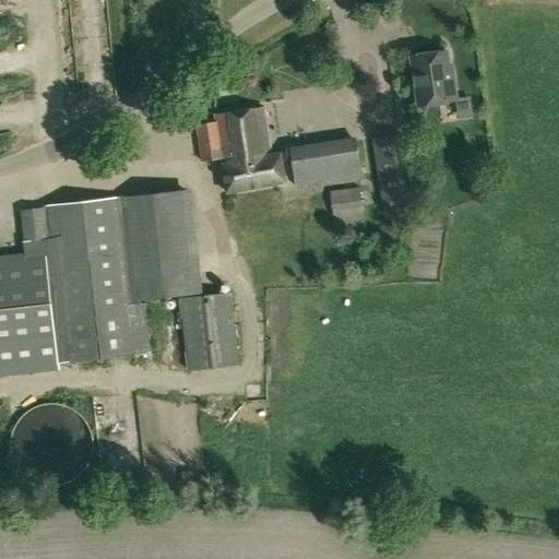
[(444,51),(412,57),(419,106),(456,100),(451,69),(448,70),(444,51)]
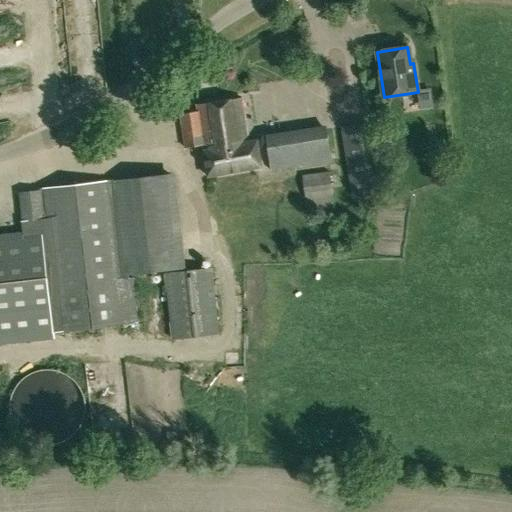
[(197,105),(198,112),(180,115),(185,149),(203,146),(208,177),(261,167),(257,140),(248,142),(241,98),(197,105)]
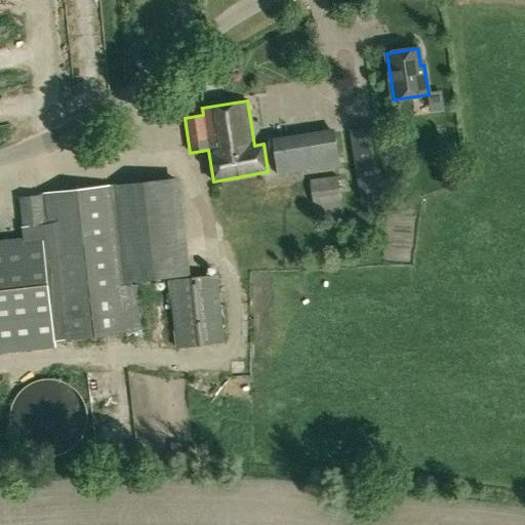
[(385,126),(350,132),(361,203),(395,198),(385,126)]
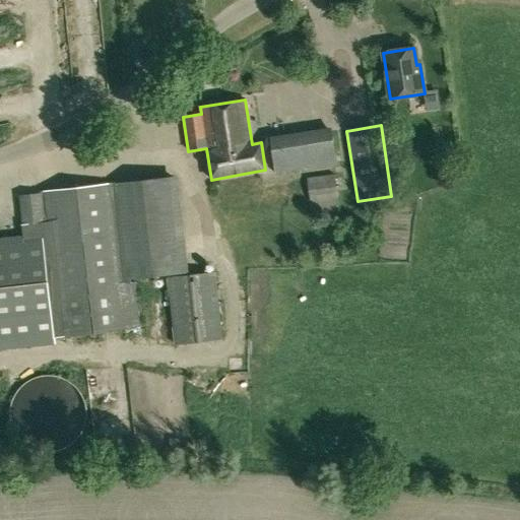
[(332,130),(270,139),(274,171),(336,160),(332,130)]
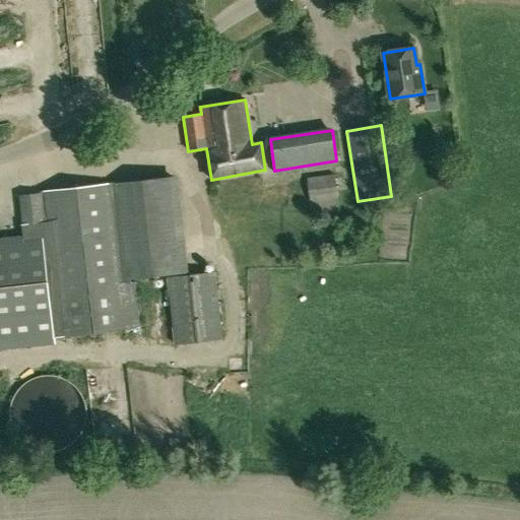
[(306,179),(310,202),(336,198),(333,175),(306,179)]
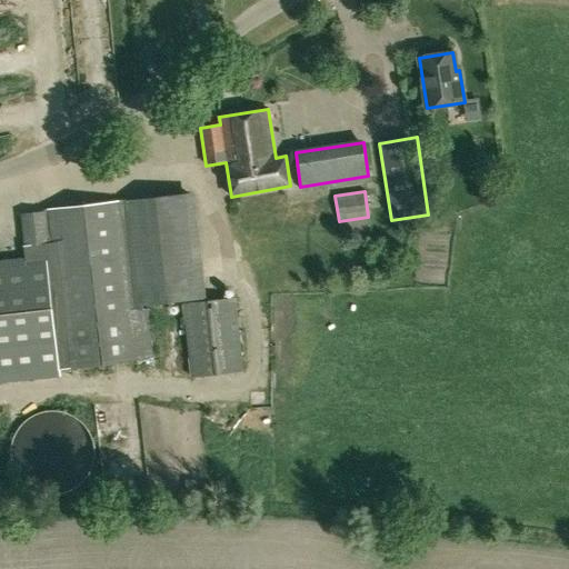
[(0,380),(61,372),(61,369),(152,359),(147,309),(142,309),(141,306),(200,299),(188,195),(43,211),(43,212),(21,215),(27,262),(0,265),(0,380)]
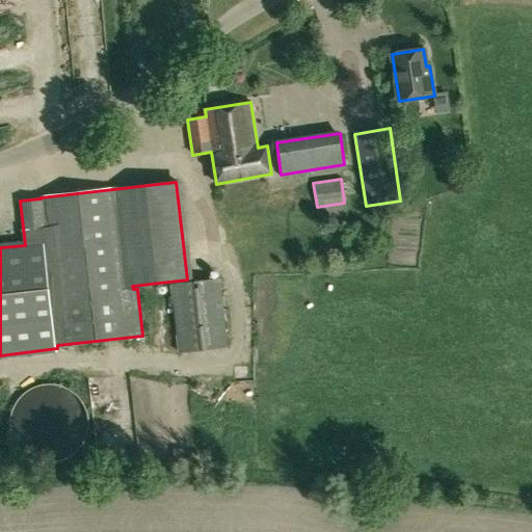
[(218,280),(170,285),(179,353),(225,348),(218,280)]
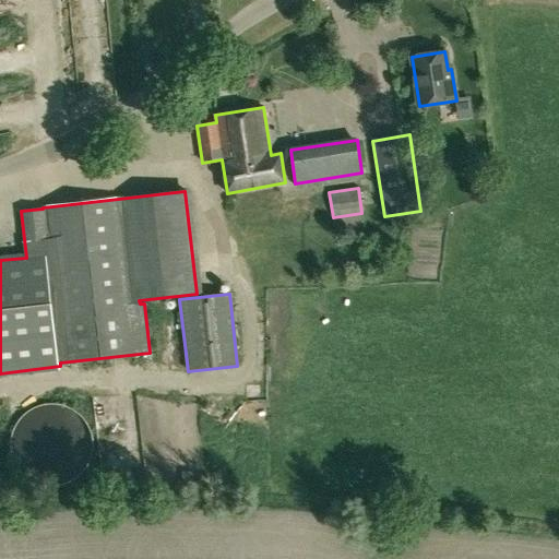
[(11,437),(11,450),(14,461),(21,471),(31,478),(42,484),(54,485),(66,483),(75,477),(84,468),(90,458),(92,445),(92,440),(91,433),(86,423),(78,413),(68,407),(56,404),(44,404),(32,408),(23,416),(15,426),(11,437)]
